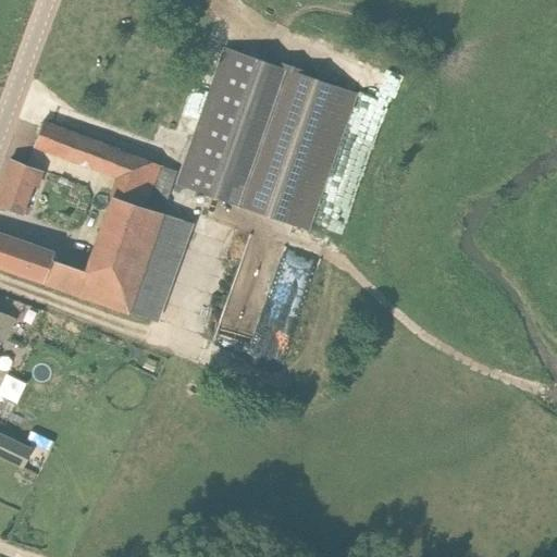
[(355,93),(286,69),(224,47),(177,185),(307,230),(355,93)]
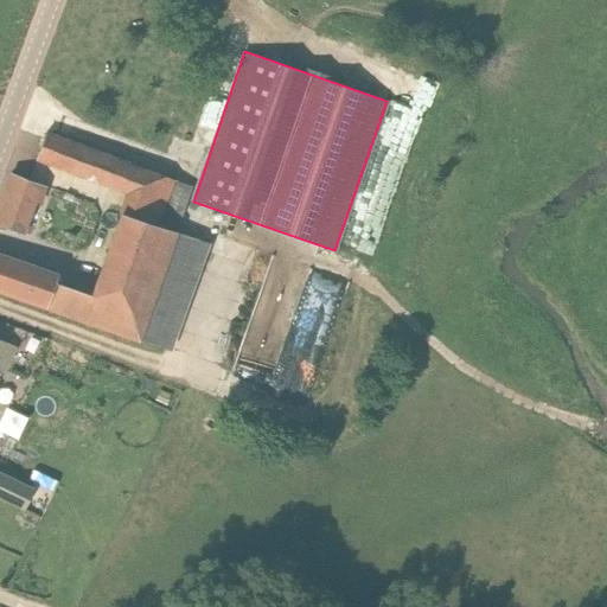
[(203,241),(174,231),(190,189),(45,134),(37,158),(129,191),(93,295),(55,281),(57,275),(0,255),(0,291),(165,349),(203,241)]
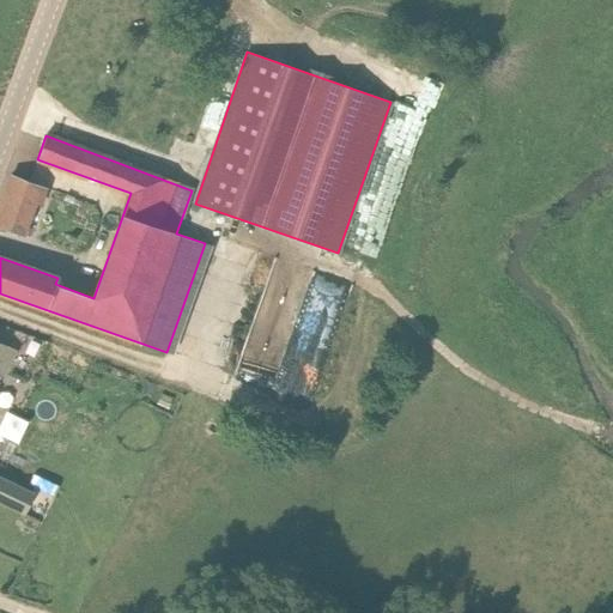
[(41,186),(11,175),(0,205),(0,228),(22,236),(41,186)]
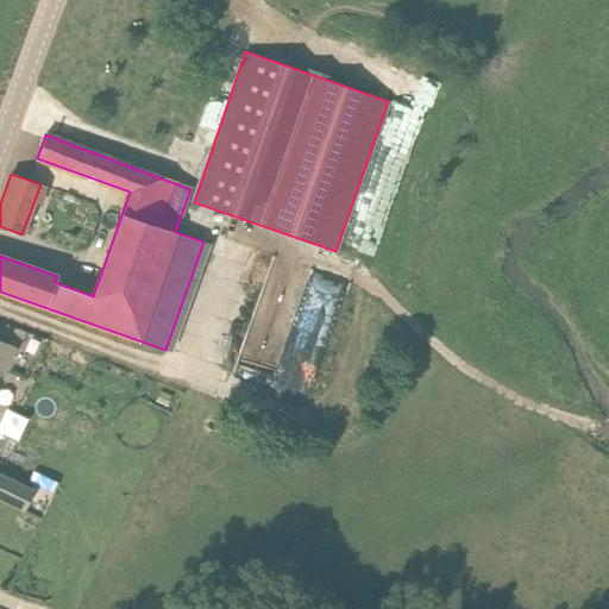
[(14,349),(1,343),(0,341),(0,371),(2,374),(14,349)]
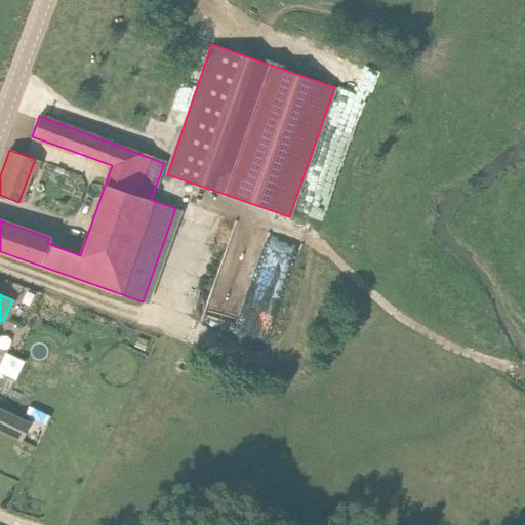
[(8,351),(1,367),(18,374),(25,358),(8,351)]
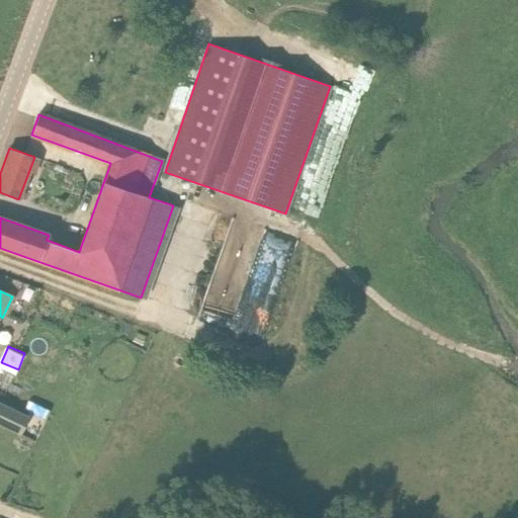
[(0,404),(0,425),(18,434),(27,417),(0,404)]
